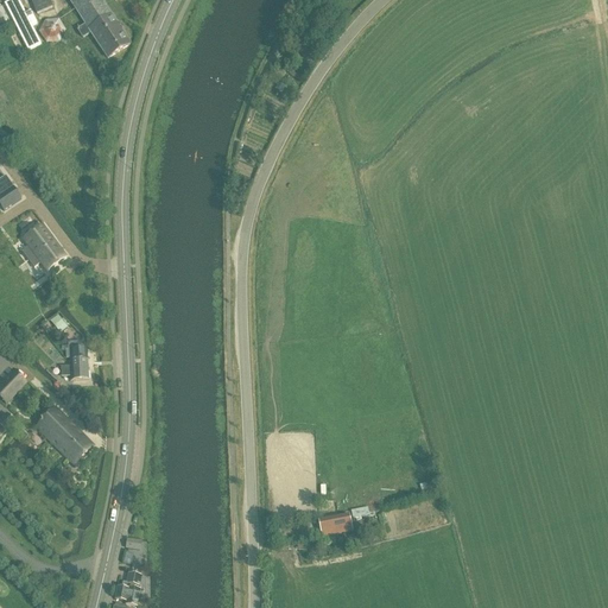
[(18,0),(14,0),(5,5),(29,52),(40,45),(32,27),(37,25),(31,12),(25,14),(18,0)]
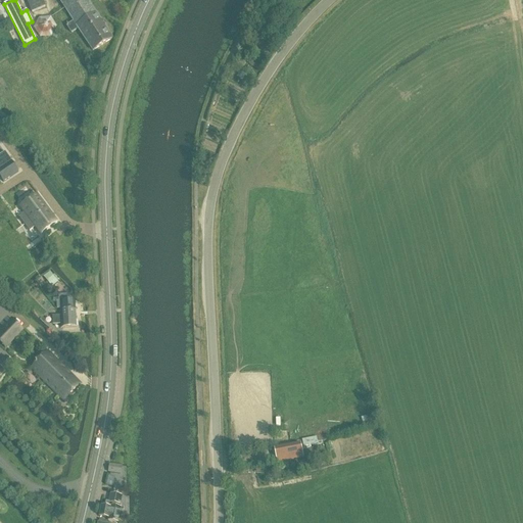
[(26,0),(32,12),(46,7),(42,0),(26,0)]
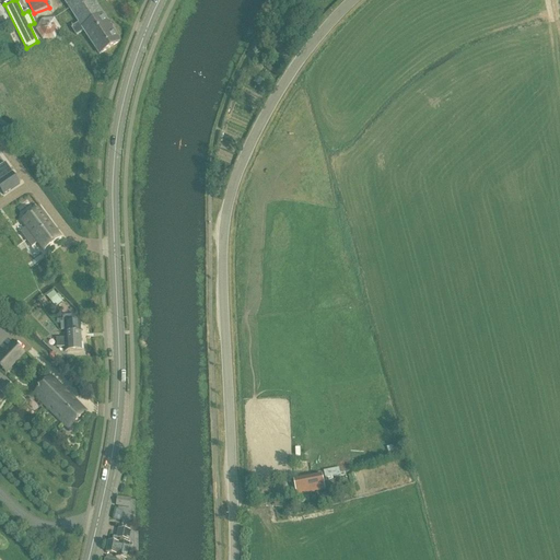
[(93,0),(62,0),(79,24),(71,28),(77,36),(84,32),(100,56),(120,42),(104,15),(93,0)]
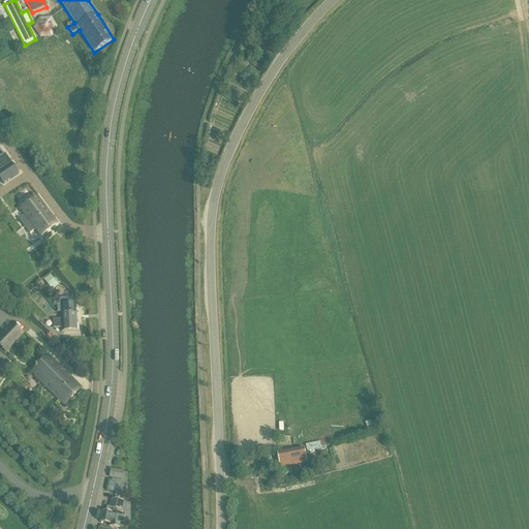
[(52,37),(57,27),(51,18),(39,19),(34,28),(40,37),(52,37)]
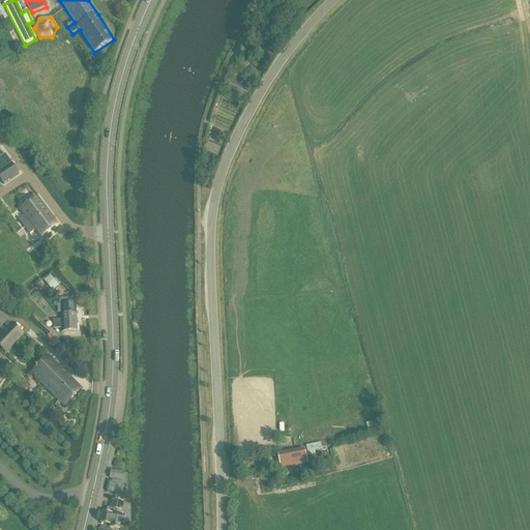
[(268,32),(265,34),(259,28),(252,35),(262,47),(272,36),(268,32)]
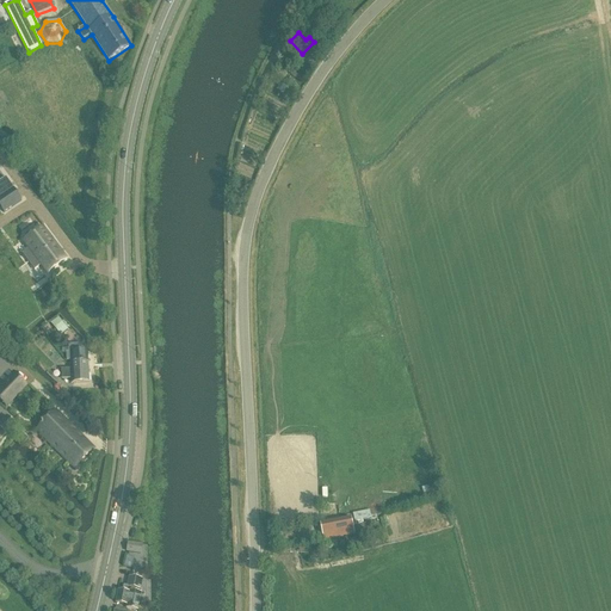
[(0,181),(0,207),(5,214),(22,202),(6,178),(0,181)]
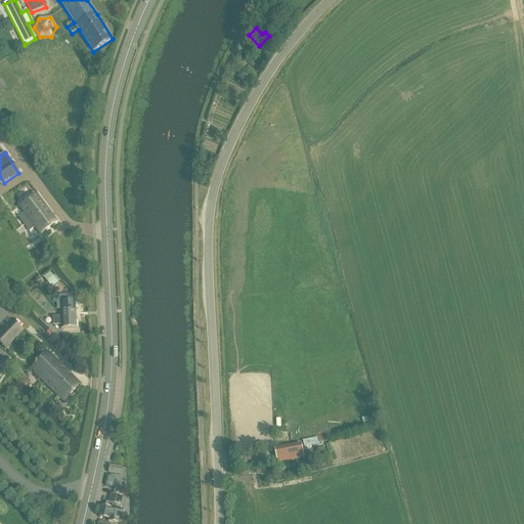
[(23,214),(18,218),(30,232),(33,229),(35,228),(41,235),(57,223),(37,195),(33,198),(31,195),(22,202),(24,205),(19,208),(25,214),(23,214)]
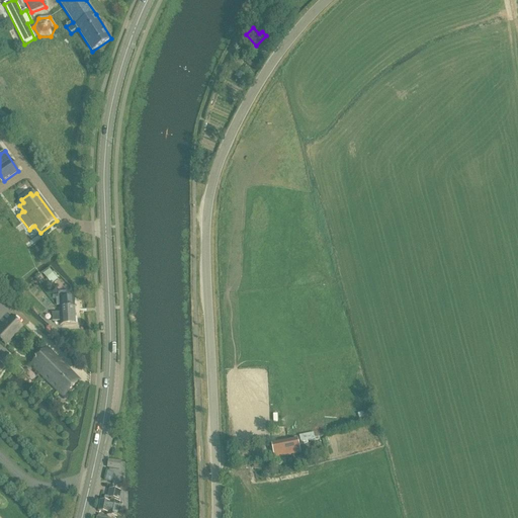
[(52,284),(57,280),(50,270),(44,274),(52,284)]
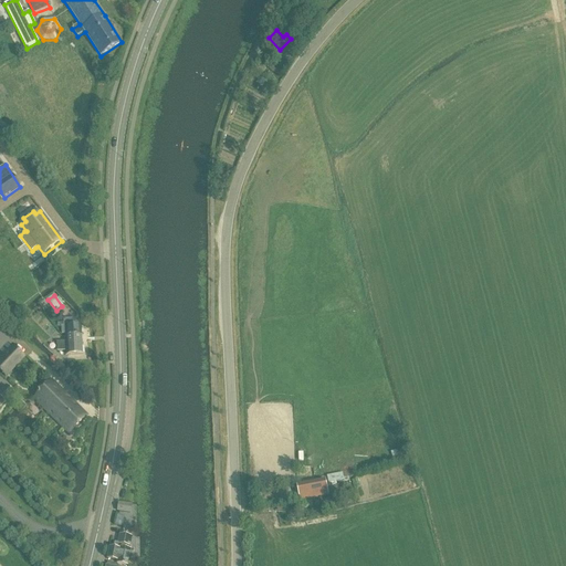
[(81,325),(75,326),(74,320),(63,320),(64,326),(61,326),(62,335),(65,335),(65,336),(81,335),(81,325)]
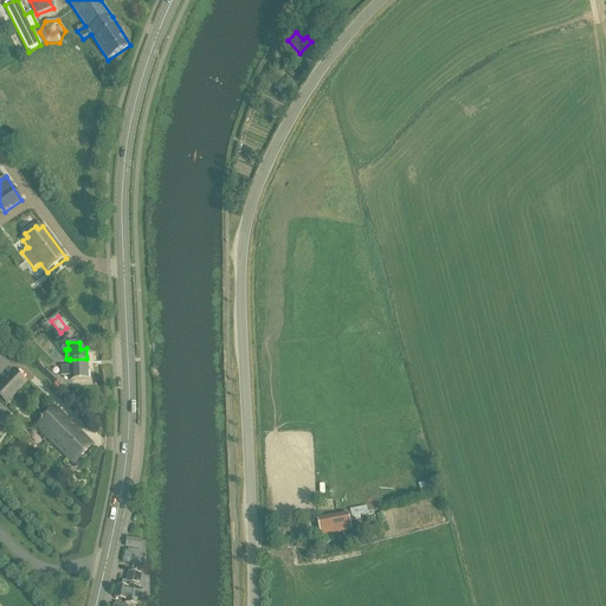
[(71,376),(71,381),(88,380),(86,359),(70,360),(70,366),(60,366),(62,376),(71,376)]
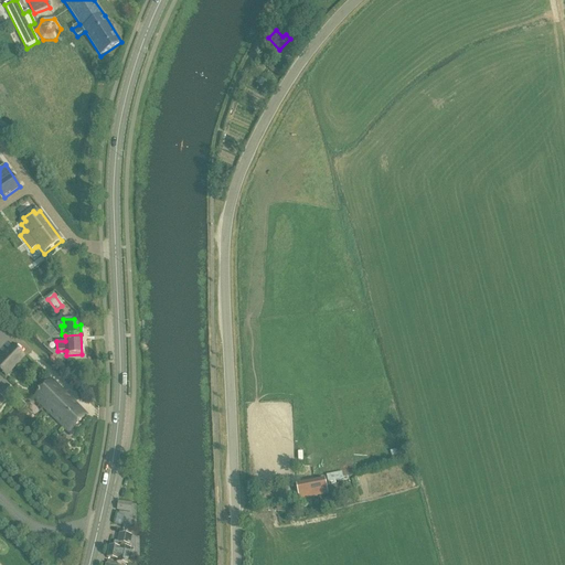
[(0,371),(6,376),(25,358),(13,345),(0,358),(0,371)]
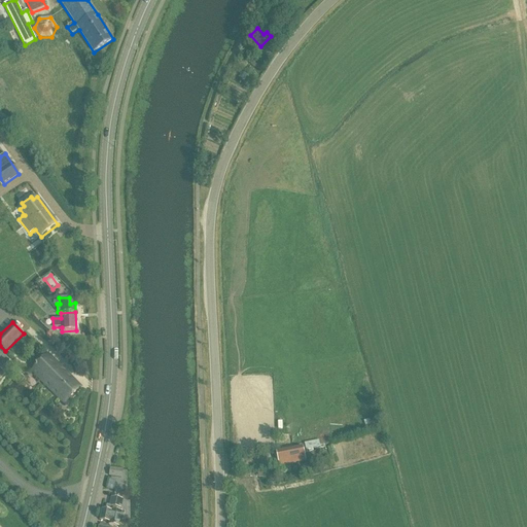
[(65,405),(81,388),(47,355),(31,372),(65,405)]
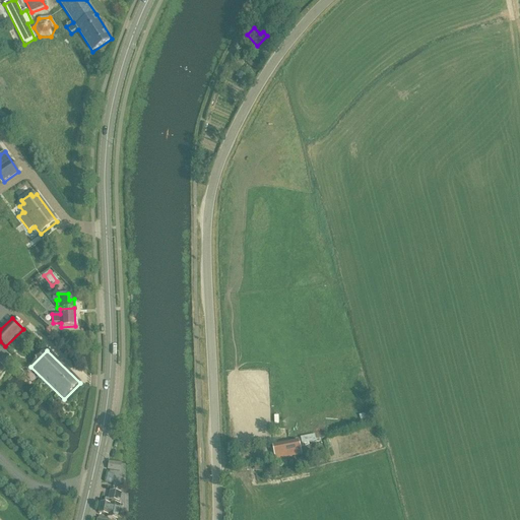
[(0,375),(5,371),(14,363),(5,354),(0,359),(0,375)]
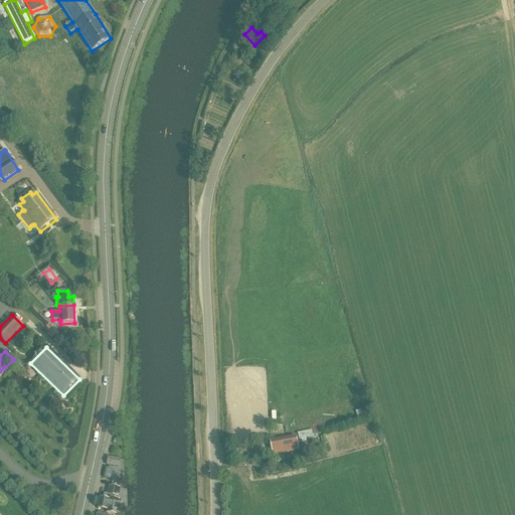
[(359,421),(371,418),(368,408),(356,411),(359,421)]
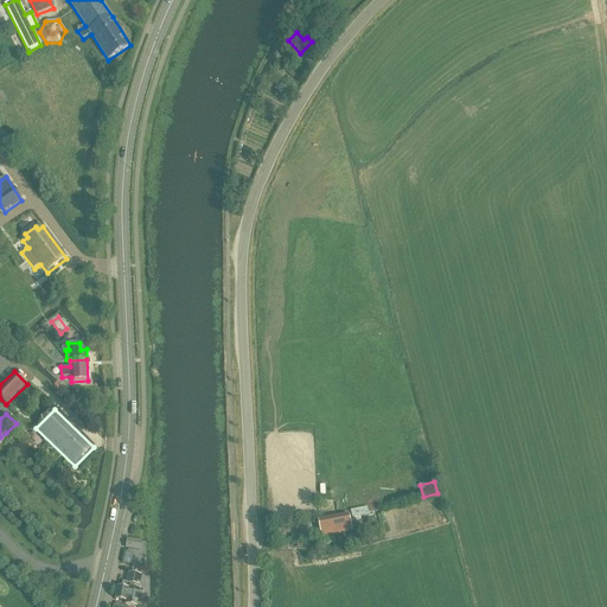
[(351,531),(349,517),(349,515),(342,516),(342,521),(319,525),(321,537),(351,531)]
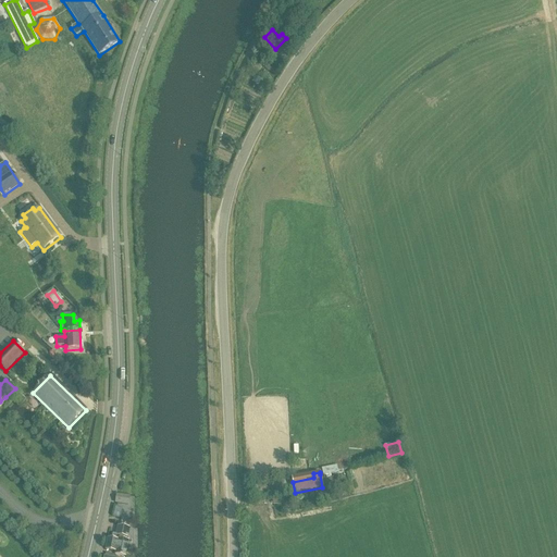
[(128,506),(130,497),(128,497),(125,496),(116,495),(116,496),(115,504),(128,506)]
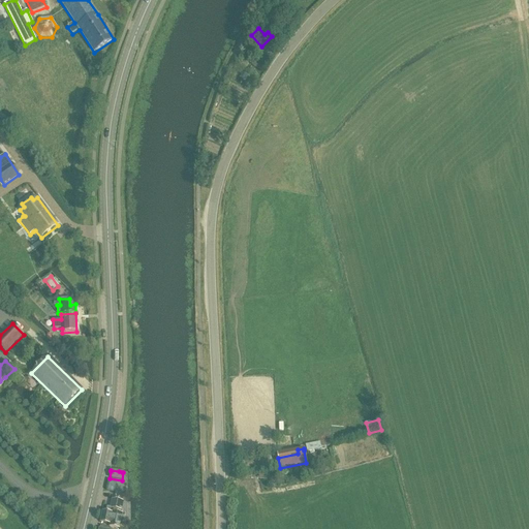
[(121,519),(122,515),(121,515),(122,510),(121,509),(123,501),(112,499),(110,507),(106,507),(105,512),(102,511),(100,523),(110,525),(110,527),(119,528),(120,525),(122,526),(123,519),(121,519)]
